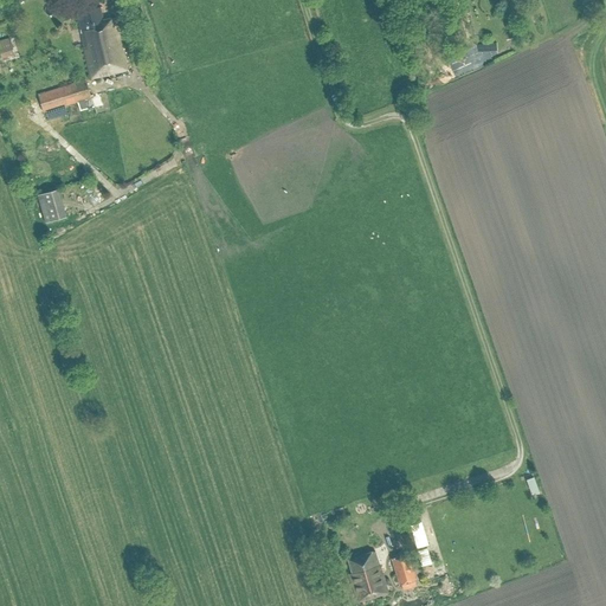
[(103,20),(100,7),(76,13),(91,78),(127,70),(115,18),(103,20)]
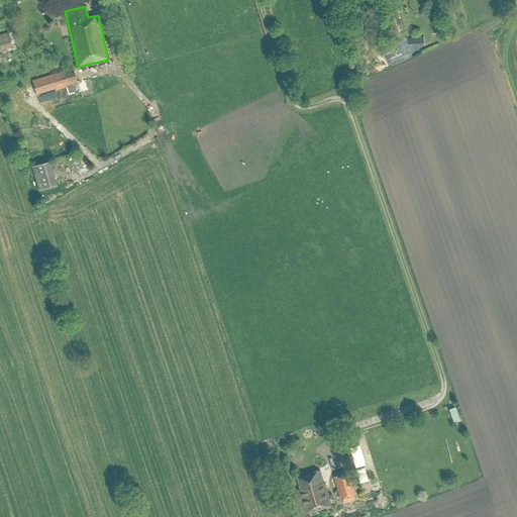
[(0,49),(12,46),(8,32),(0,33),(0,49)]
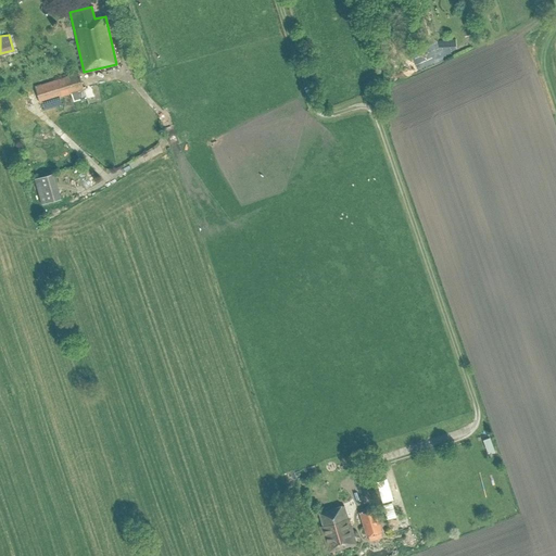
[(83,90),(83,89),(78,74),(35,86),(40,102),(72,93),(83,90)]
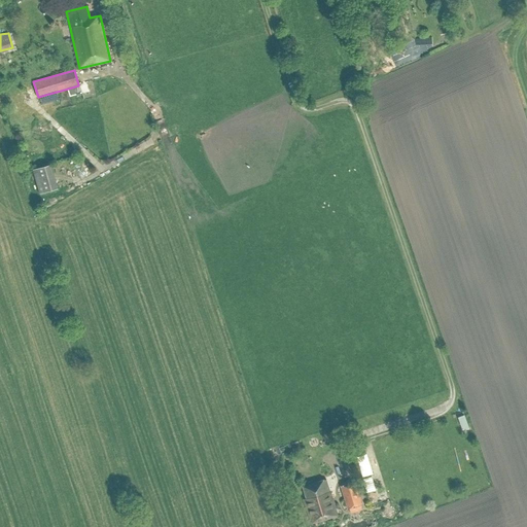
[(79,84),(78,84),(78,85),(68,89),(69,95),(81,92),(79,84)]
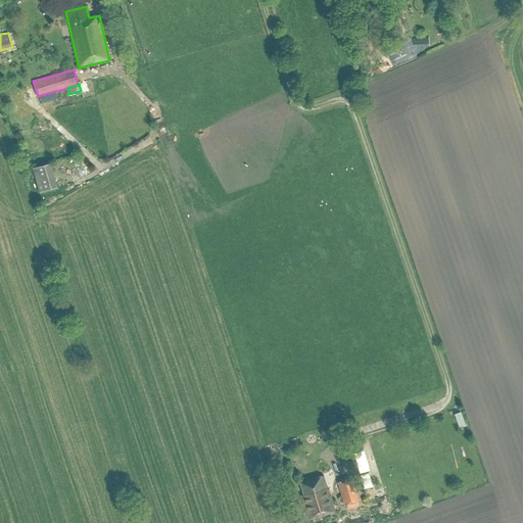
[(58,188),(51,163),(33,169),(39,193),(58,188)]
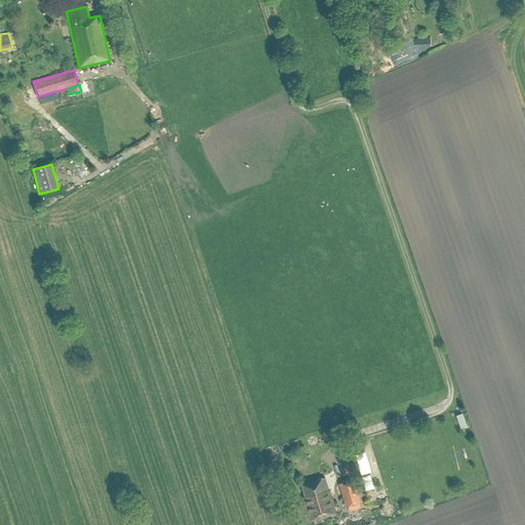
[(367,476),(361,477),(365,490),(369,489),(374,488),(370,475),(367,476)]
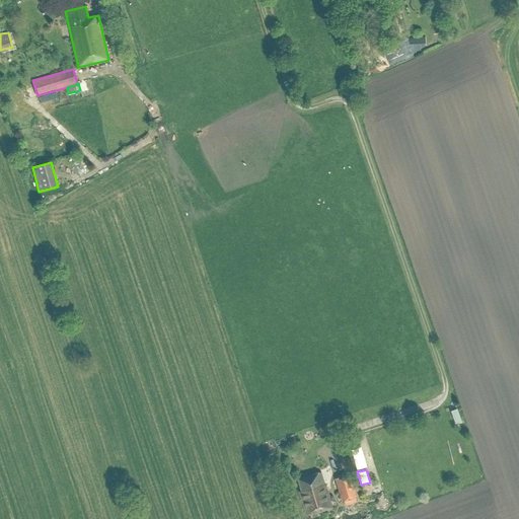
[(298,492),(306,516),(332,508),(320,471),(297,478),(301,491),(298,492)]
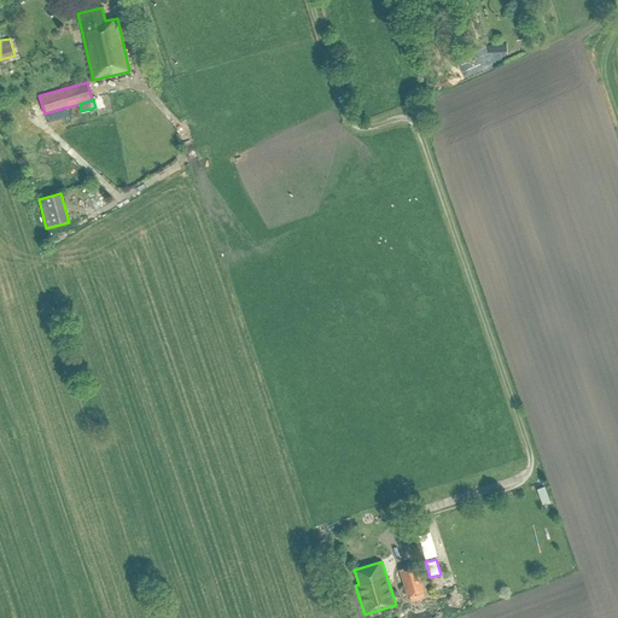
[(423,592),(424,590),(417,565),(400,570),(408,596),(408,595),(423,592)]
